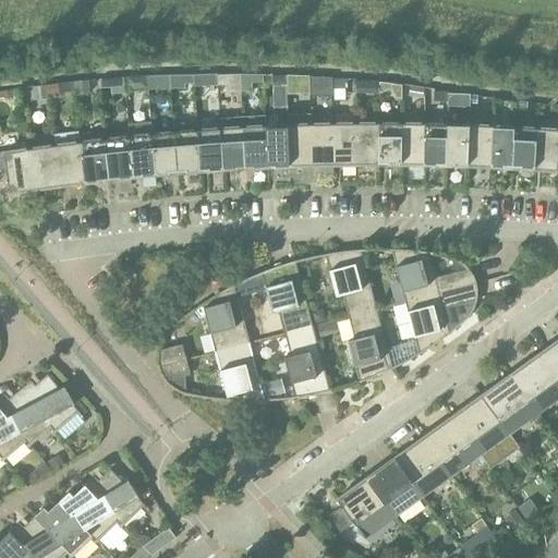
[(170,74),(157,75),(157,89),(171,88),(170,74)]
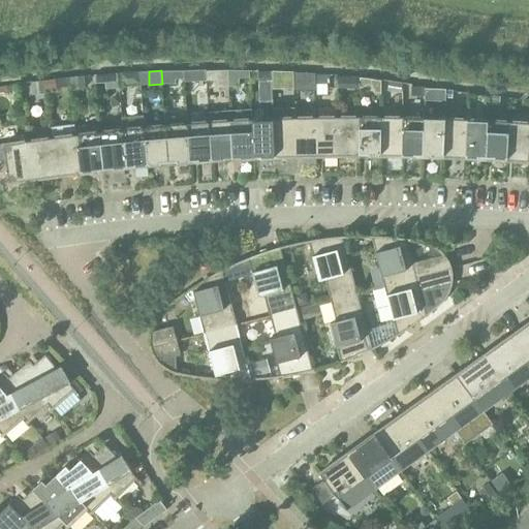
[(175,70),(161,70),(162,84),(176,84),(175,70)]
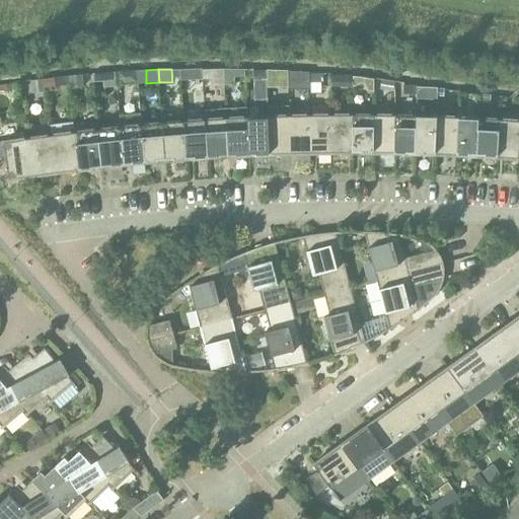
[(224,69),(213,69),(213,79),(214,85),(225,85),(224,69)]
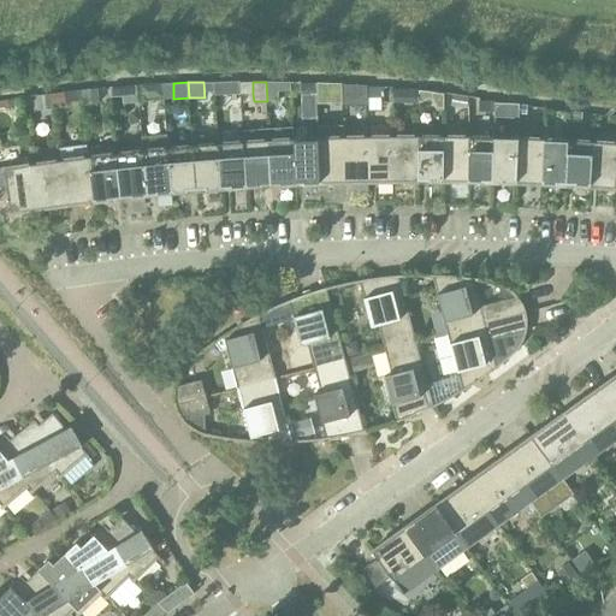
[(278,82),(266,82),(267,101),(279,101),(279,92),(278,82)]
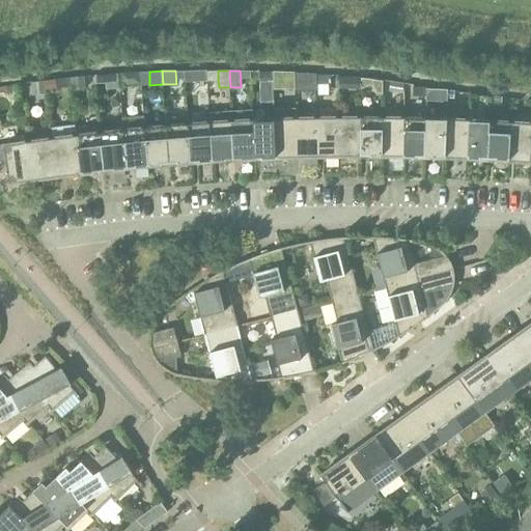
[(140,72),(121,73),(122,80),(128,84),(140,83),(140,72)]
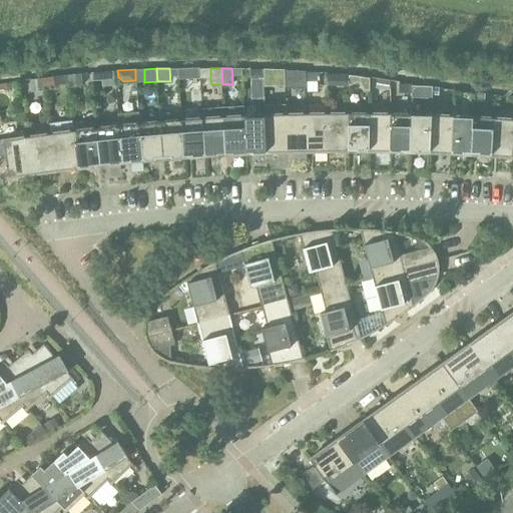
[(200,69),(187,69),(187,79),(201,78),(200,69)]
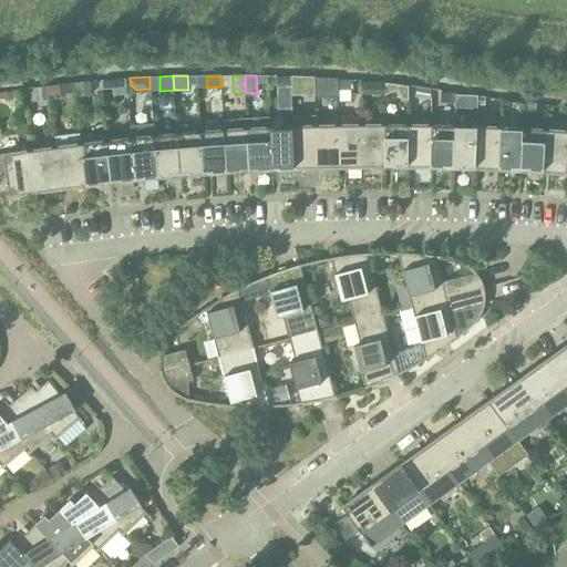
[(303,76),(292,76),(292,94),(303,94),(303,76)]
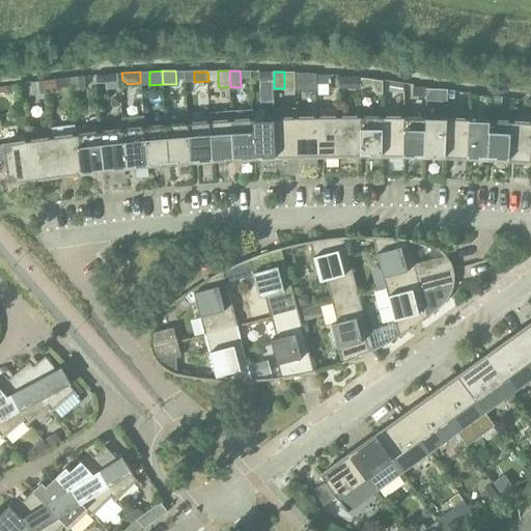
[(316,74),(295,73),(295,87),(296,91),(316,91),(316,85),(316,74)]
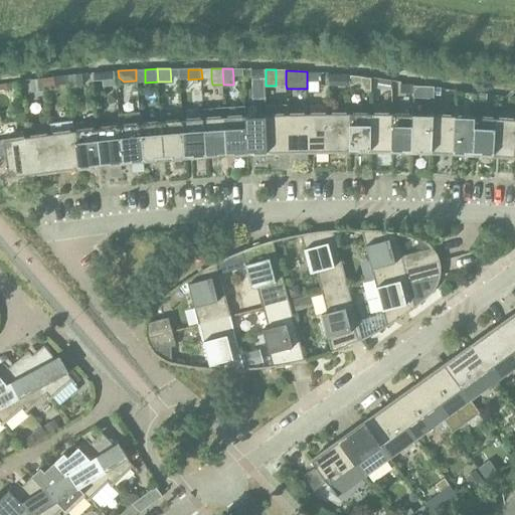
[(114,71),(102,72),(103,80),(103,87),(115,86),(114,71)]
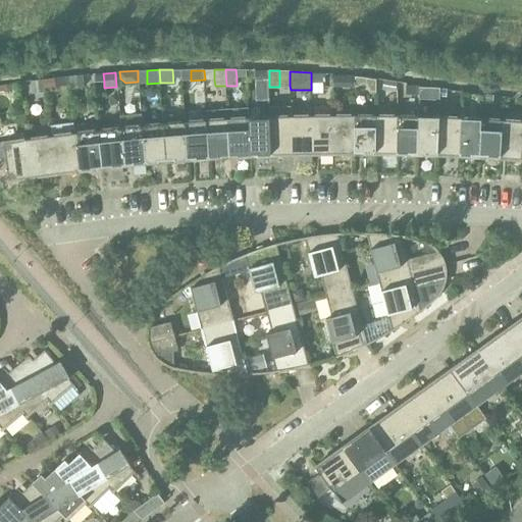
[(311,73),(311,83),(325,83),(325,73),(311,73)]
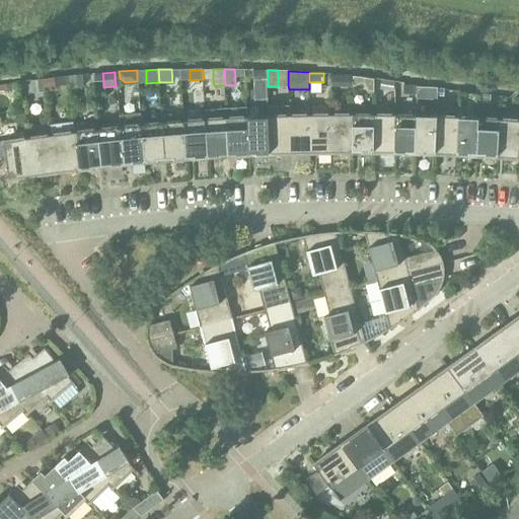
[(81,74),(70,75),(71,88),(83,87),(81,74)]
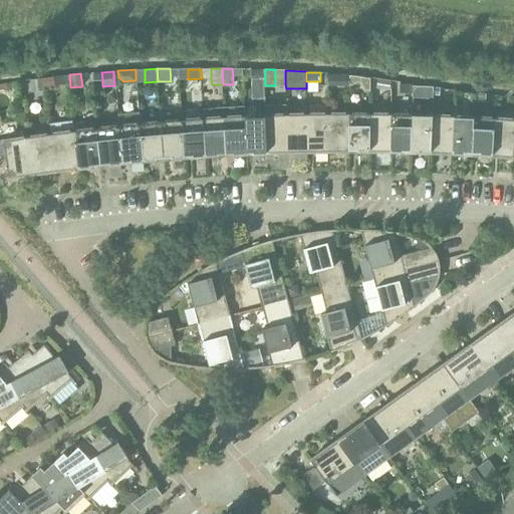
[(336,73),(328,73),(328,84),(336,84),(336,73)]
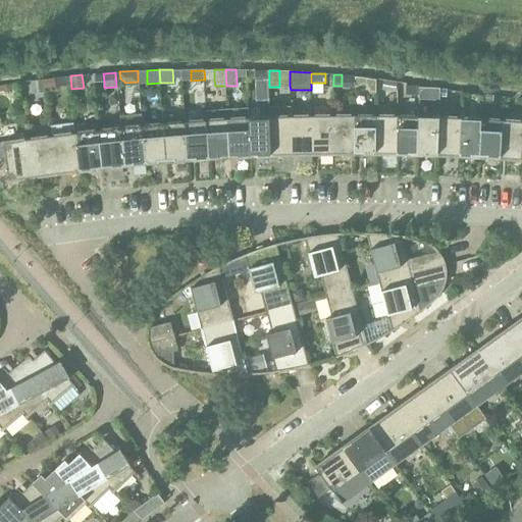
[(55,76),(45,79),(46,88),(57,87),(55,76)]
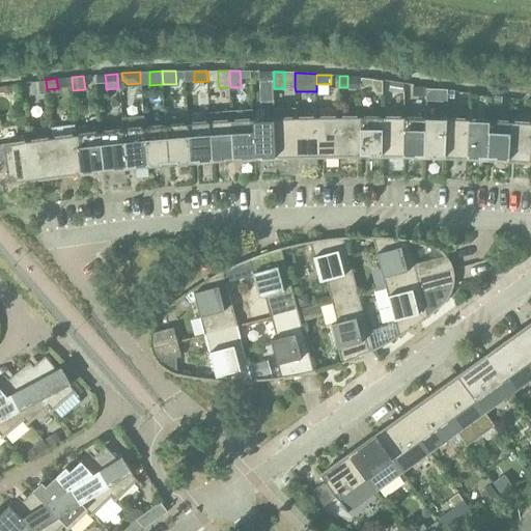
[(371,79),(371,84),(376,94),(383,94),(383,81),(371,79)]
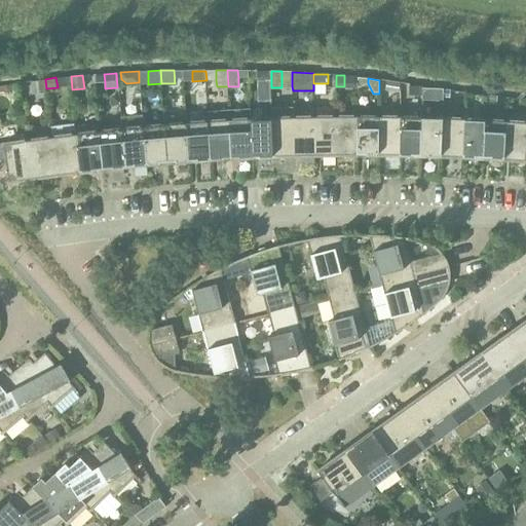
[(43,79),(31,81),(33,94),(45,92),(43,79)]
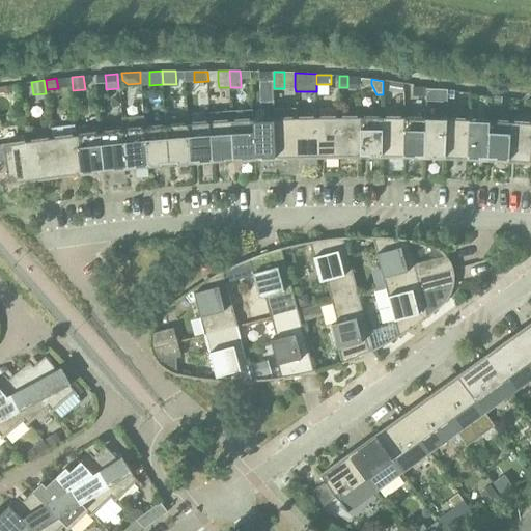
[(272,81),(259,81),(260,102),(272,102),(272,81)]
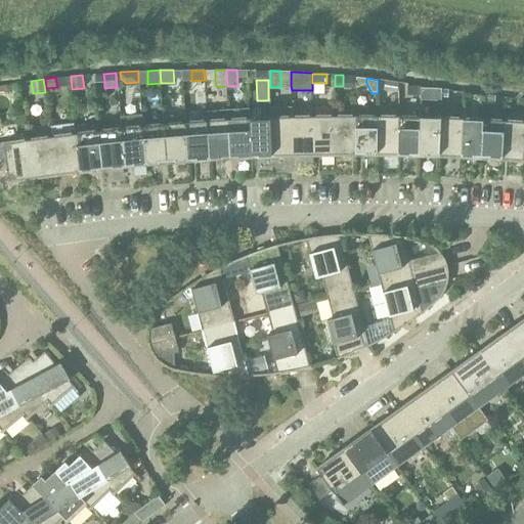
[(385,81),(384,90),(397,92),(398,83),(385,81)]
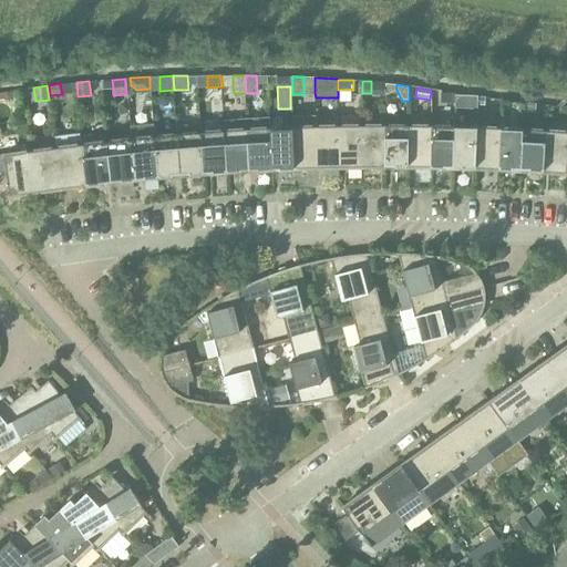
[(455,93),(441,93),(441,103),(455,103),(455,93)]
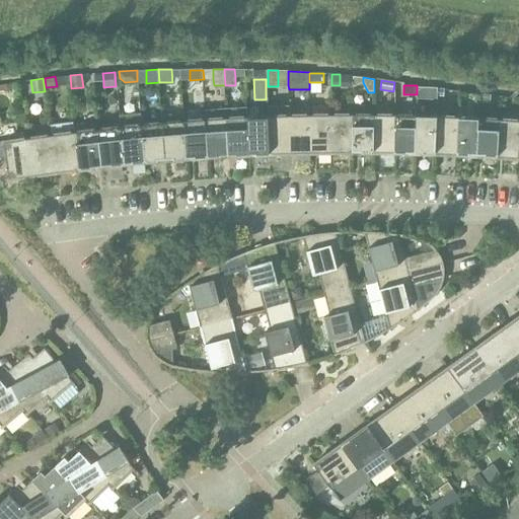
[(437,87),(417,87),(417,98),(437,99),(437,87)]
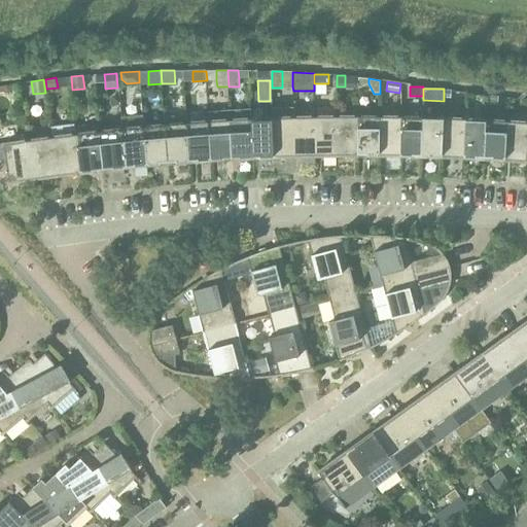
[(489,96),(488,104),(497,105),(498,97),(489,96)]
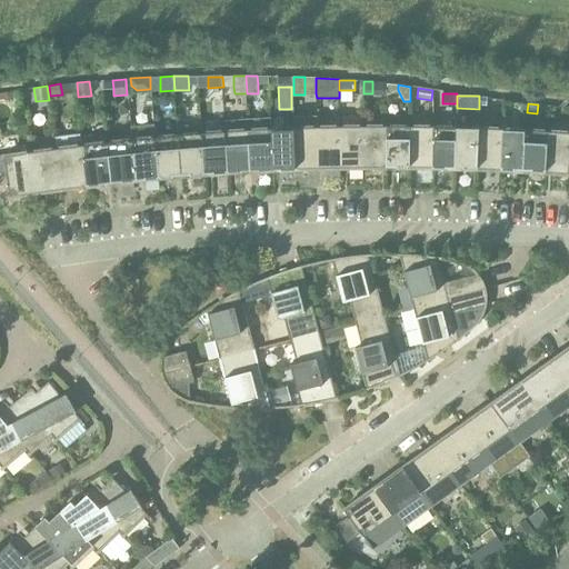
[(295,128),(296,168),(318,168),(317,127),(317,116),(293,117),(295,128)]
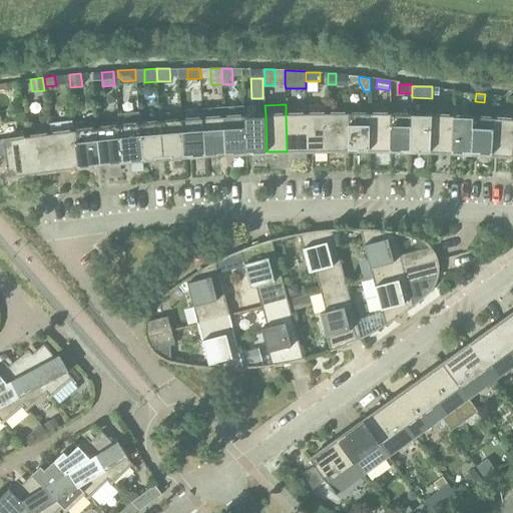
[(349,106),(349,113),(349,150),(369,150),(370,114),(370,107),(360,107),(360,105),(349,106)]
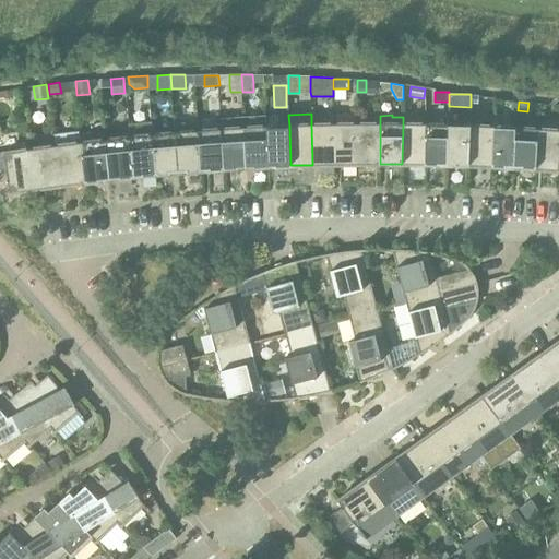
[(265,116),(244,117),(246,167),(269,166),(266,127),(265,116)]
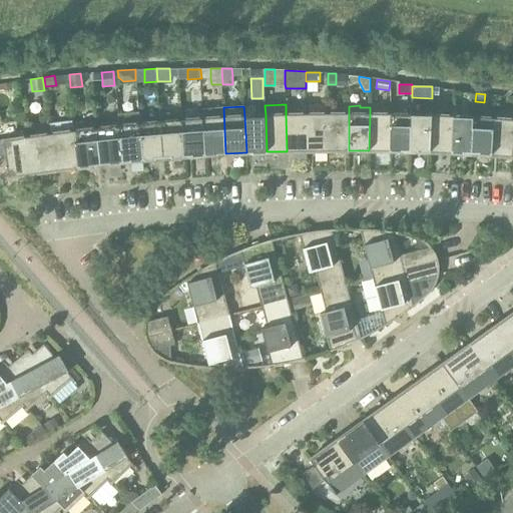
[(399,114),(390,114),(390,150),(410,151),(411,114),(411,106),(399,106),(399,114)]
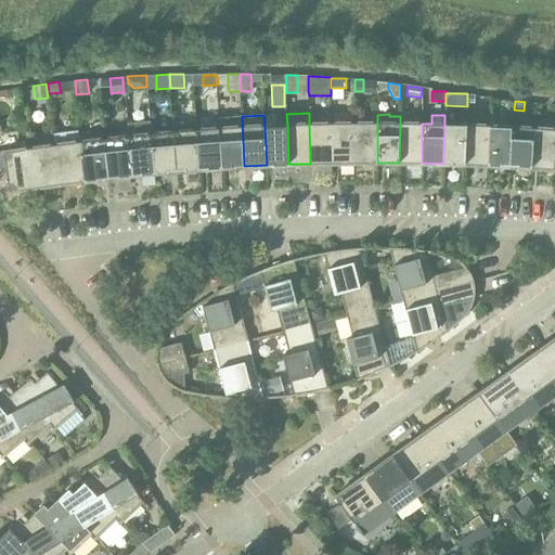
[(242,116),(219,117),(220,128),(222,168),(244,166),(242,116)]
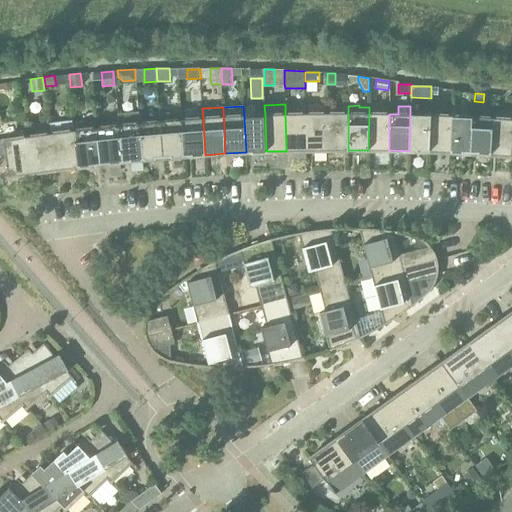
[(143,159),(140,123),(139,112),(117,114),(119,125),(123,162),(143,159)]
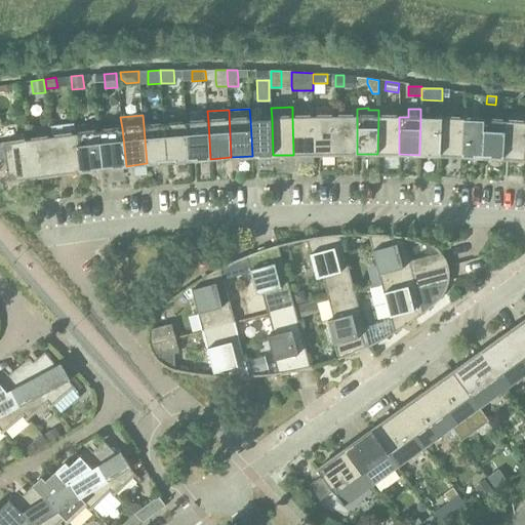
[(186,115),(164,117),(165,124),(168,162),(189,160),(187,123),(186,115)]
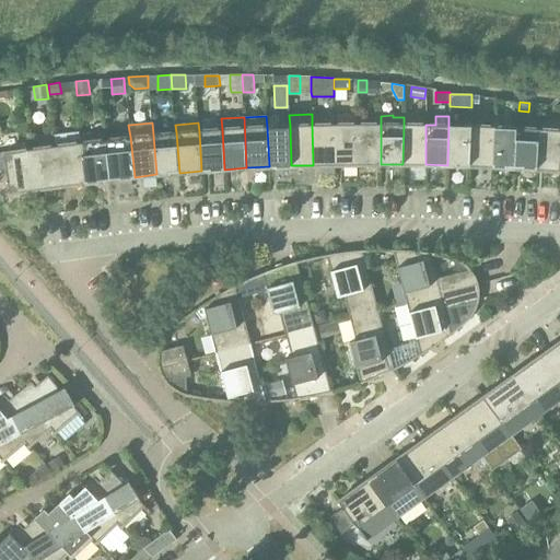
[(358,125),(358,164),(381,164),(381,124),(358,125)]
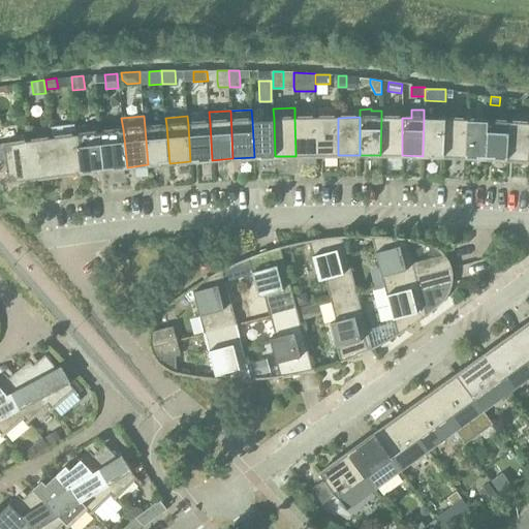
[(294,118),(296,156),(317,155),(316,118),(294,118)]
